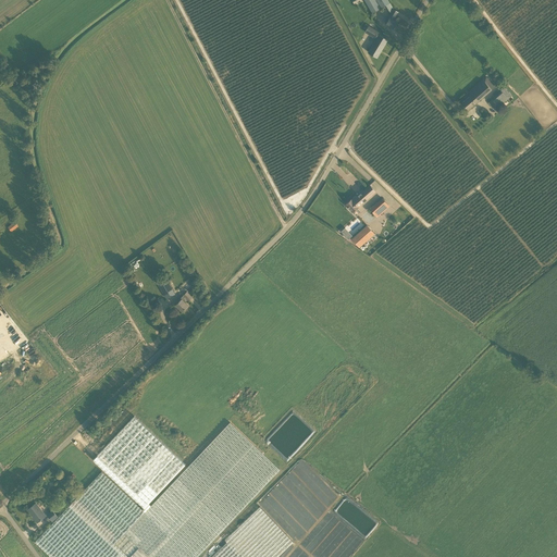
[(393,9),(387,0),(363,0),(372,13),(386,5),(391,12),(387,16),(391,19),(387,25),(394,28),(397,22),(394,20),(398,12),(393,9)]
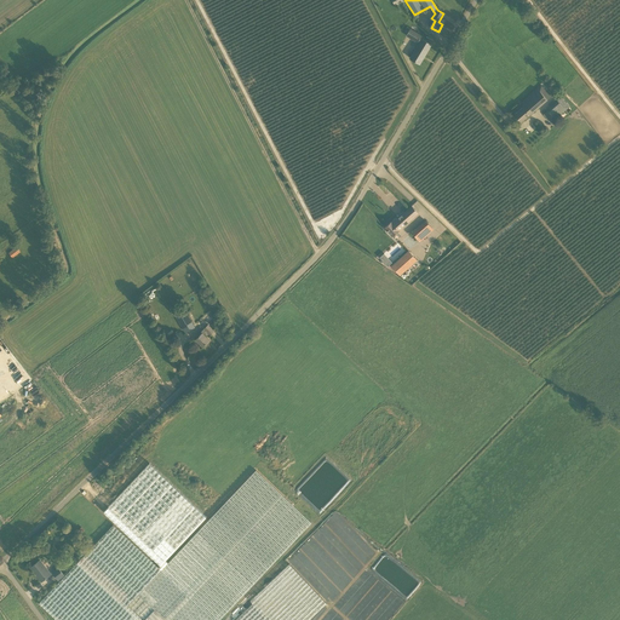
[(418,42),(422,35),(407,27),(405,32),(408,33),(406,36),(418,42)]
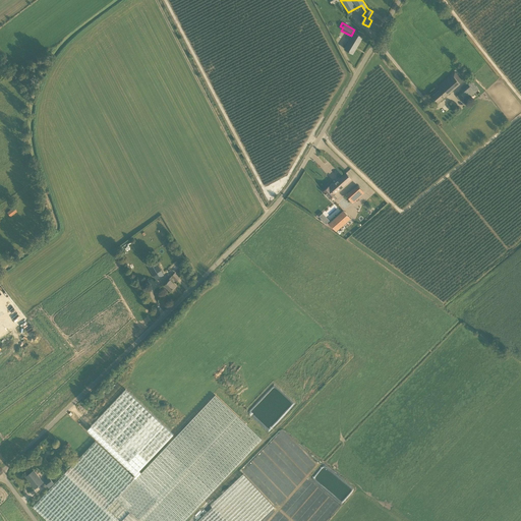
[(352,54),(362,38),(354,33),(344,49),(352,54)]
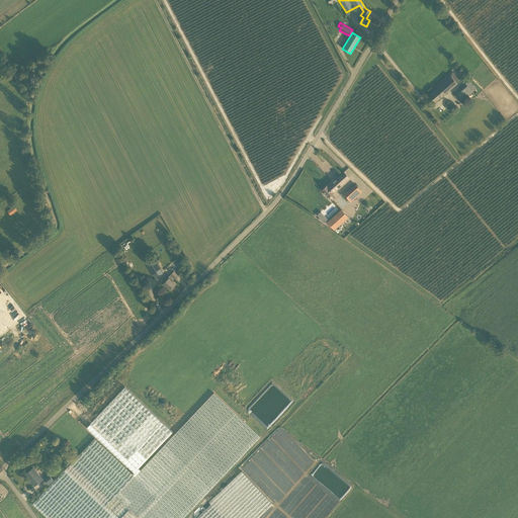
[(436,103),(460,81),(452,71),(435,87),(437,89),(429,96),(436,103)]
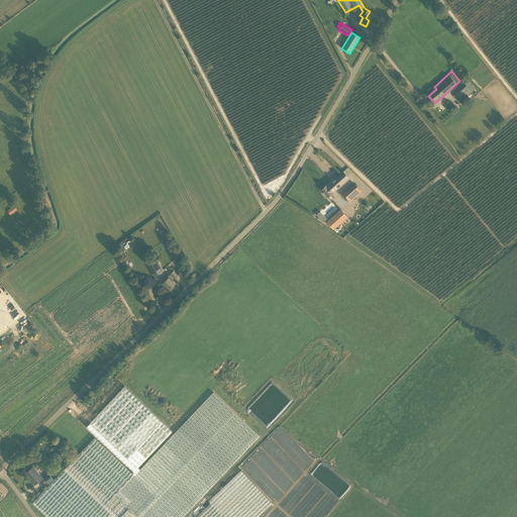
[(462,99),(475,89),(469,81),(456,92),(452,96),(457,101),(460,97),(462,99)]
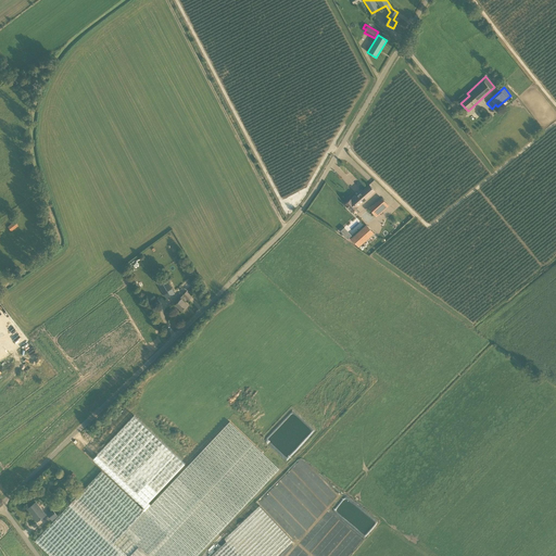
[(352,212),(375,191),(369,185),(363,190),(362,189),(345,204),(352,212)]
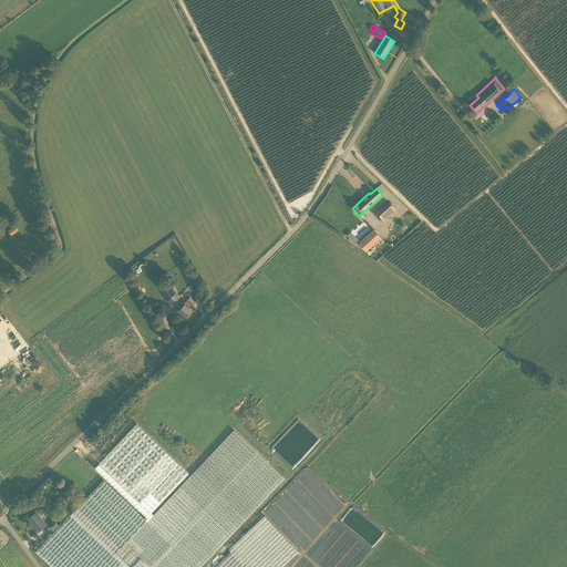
[(384,220),(397,209),(389,202),(377,213),(384,220)]
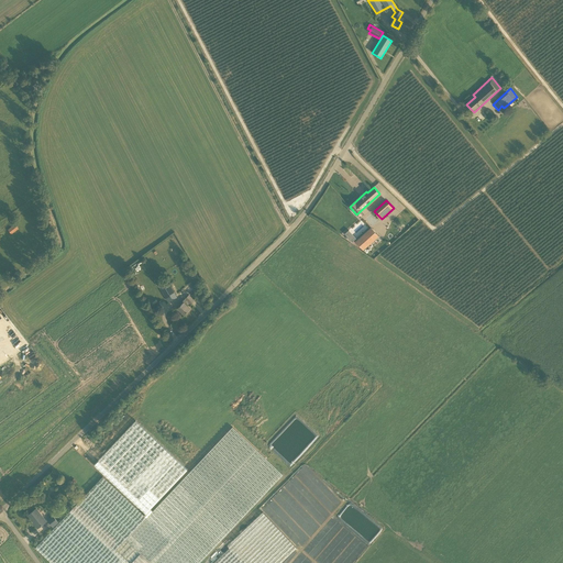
[(11,233),(19,229),(15,223),(8,229),(11,233)]
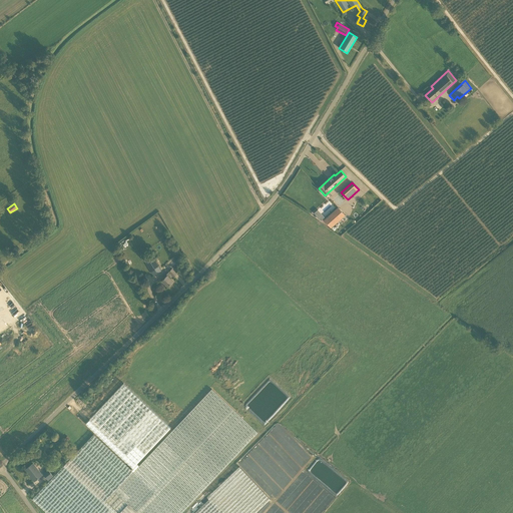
[(328,218),(326,220),(331,226),(345,214),(339,209),(339,208),(332,214),(328,218)]
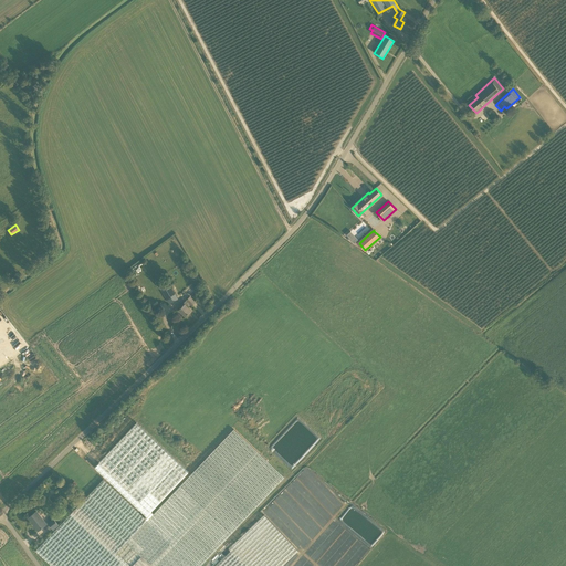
[(350,231),(346,234),(354,243),(357,240),(350,231)]
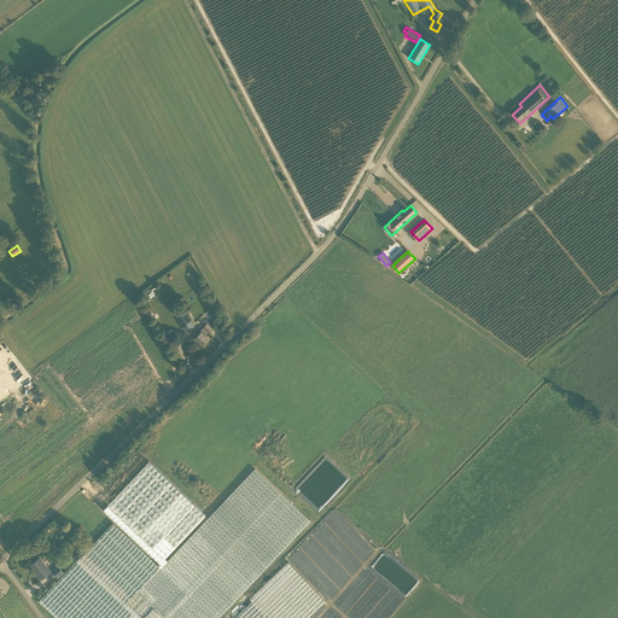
[(178,313),(175,307),(172,309),(185,331),(194,326),(184,308),(178,313)]
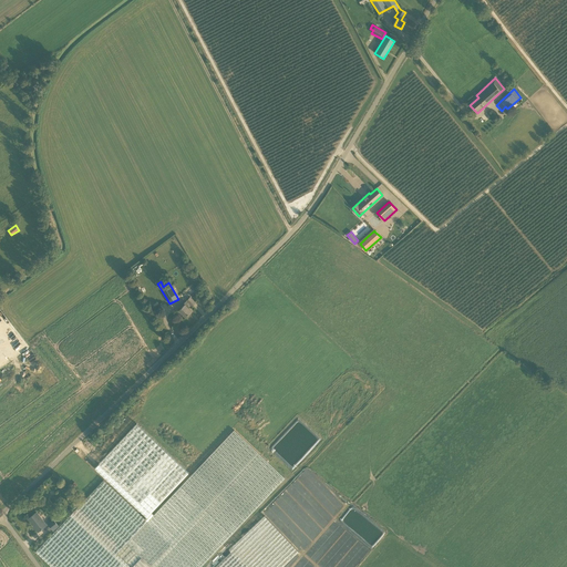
[(192,306),(195,302),(189,297),(184,302),(185,303),(178,310),(181,311),(185,317),(192,311),(188,308),(192,305),(192,306)]
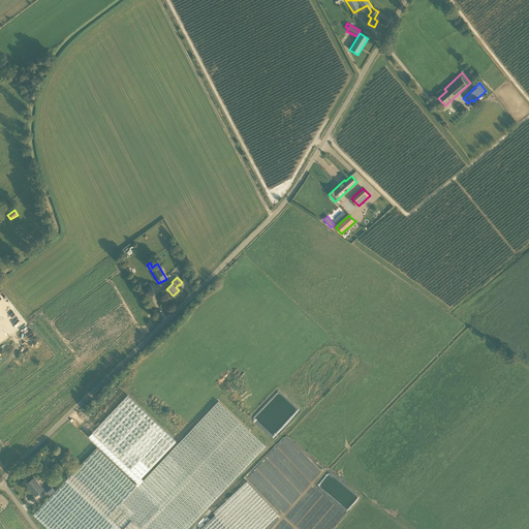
[(186,528),(266,445),(218,401),(137,487),(97,447),(40,506),(33,515),(49,528),(186,528)]
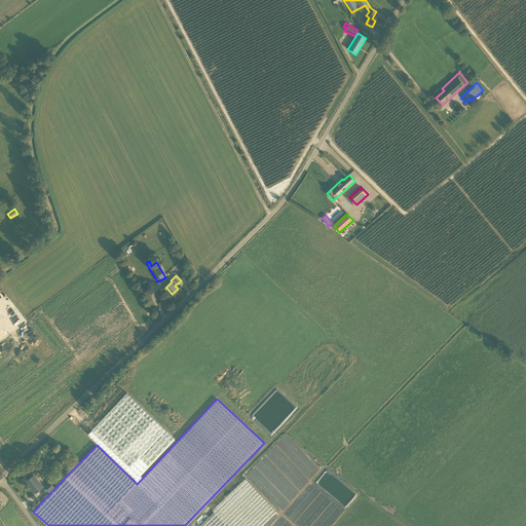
[(35,493),(43,486),(34,475),(26,481),(35,493)]
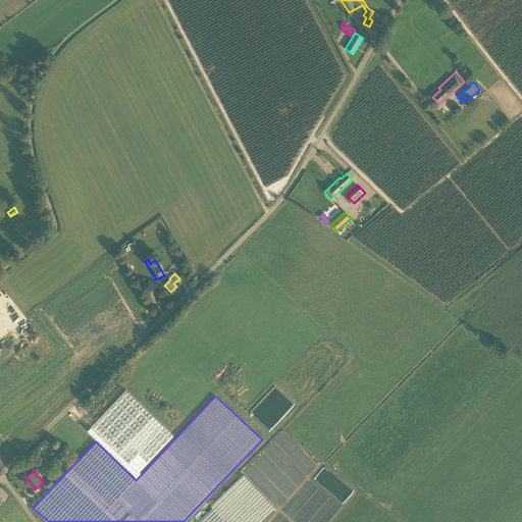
[(198,521),(259,521),(275,508),(244,475),(210,506),(213,508),(198,521)]
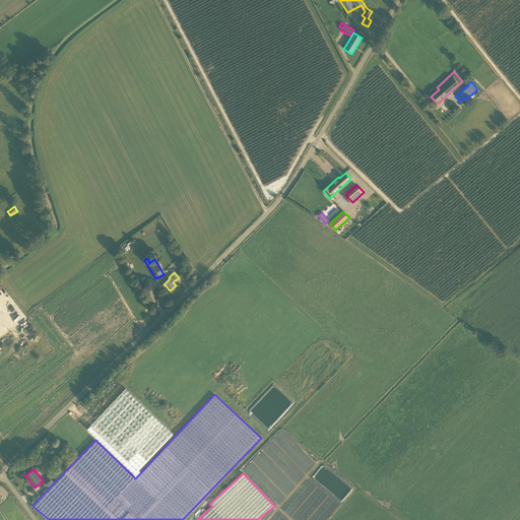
[(49,486),(54,481),(49,475),(44,479),(49,486)]
